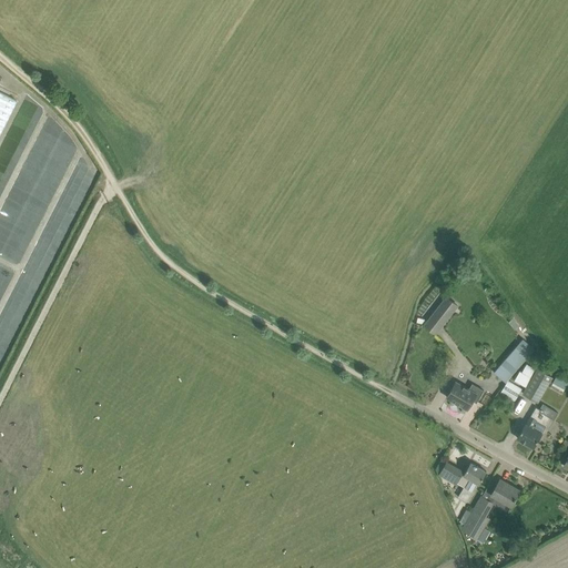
[(0,132),(17,101),(0,92),(0,132)]
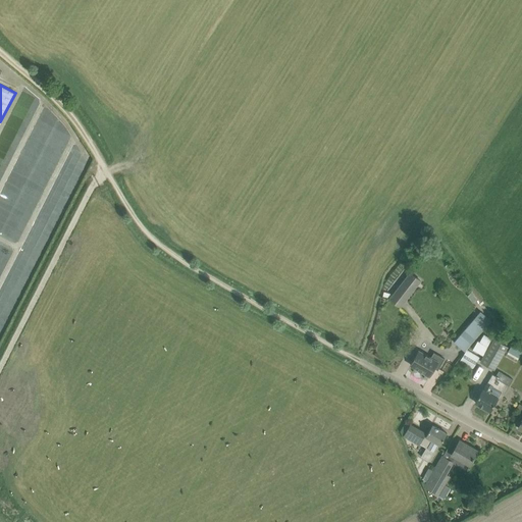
[(401,306),(421,280),(411,272),(389,299),(401,306)]
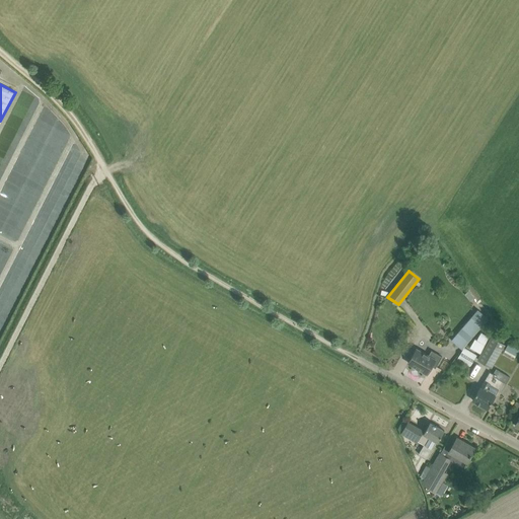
[(489,318),(477,309),(457,332),(468,342),(489,318)]
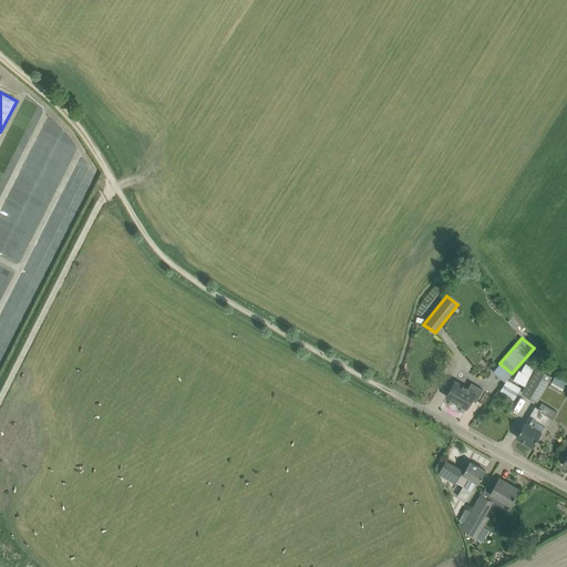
[(467,361),(473,367),(486,353),(494,346),(488,339),(481,348),(480,347),(467,361)]
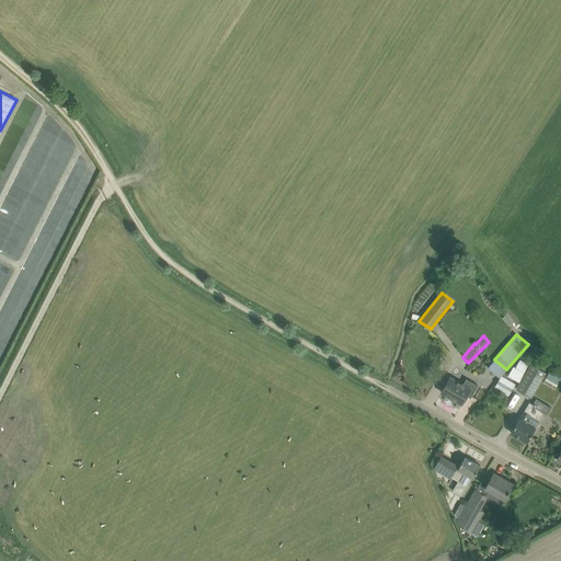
[(530,397),(545,373),(521,359),(516,367),(514,366),(507,376),(519,382),(516,389),(530,397)]
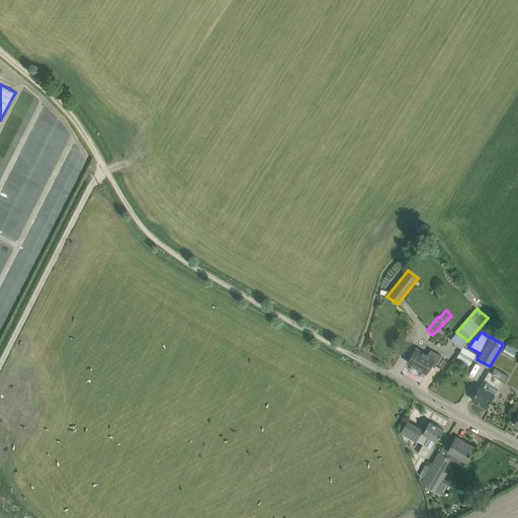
[(502,353),(512,359),(517,348),(508,342),(502,353)]
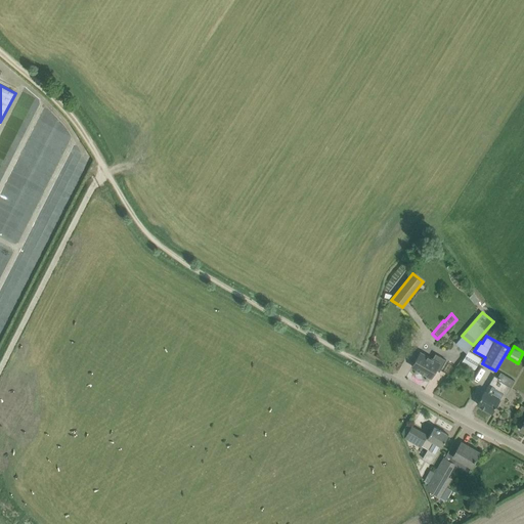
[(475,369),(481,358),(469,351),(463,362),(475,369)]
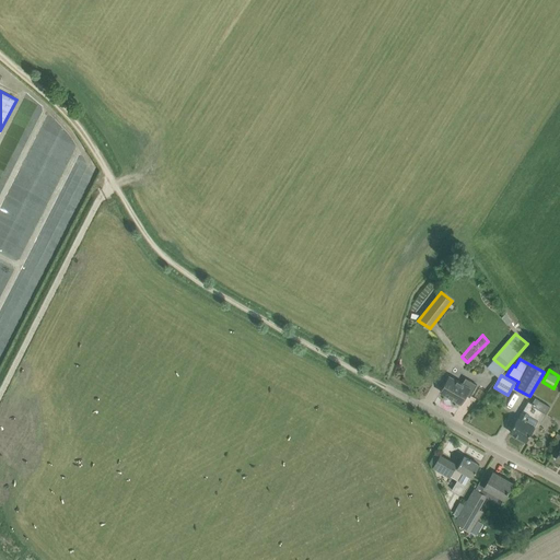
[(470,397),(477,385),(466,378),(463,384),(448,376),(440,392),(462,404),(466,395),(470,397)]
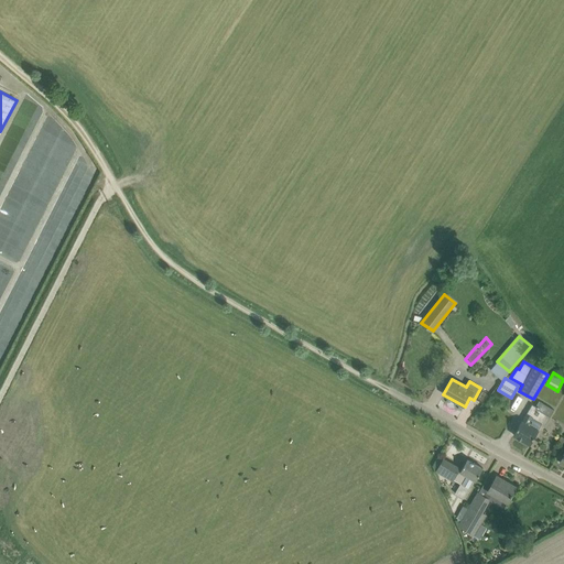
[(519,425),(513,435),(530,444),(538,430),(542,423),(545,425),(554,410),(539,401),(535,407),(532,404),(519,425)]
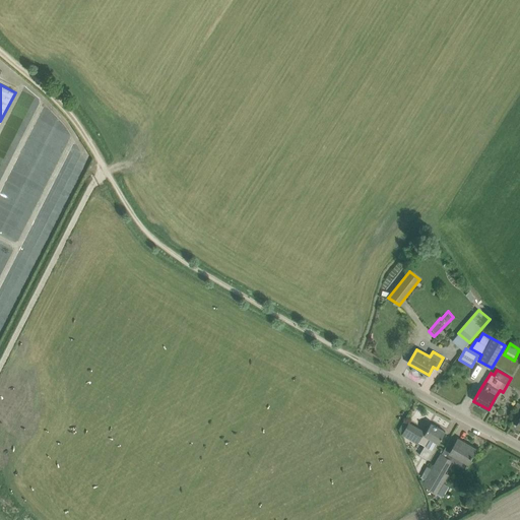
[(409,424),(402,436),(416,444),(417,443),(425,446),(419,455),(428,459),(438,441),(440,442),(445,432),(431,424),(426,433),(425,434),(423,433),(424,432),(409,424)]
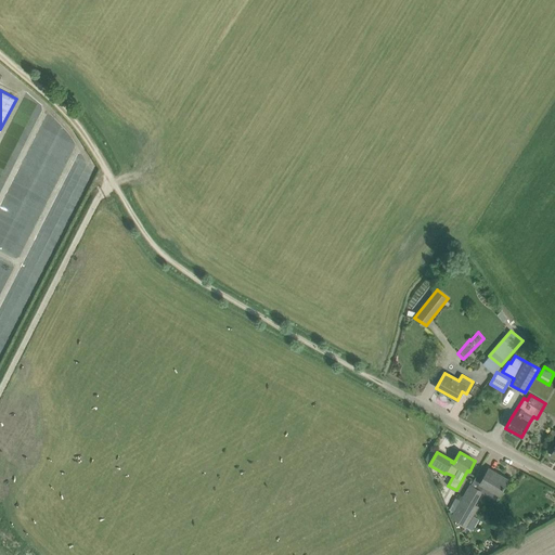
[(489,468),(480,482),(500,493),(507,479),(498,474),(495,476),(488,470),(489,468)]
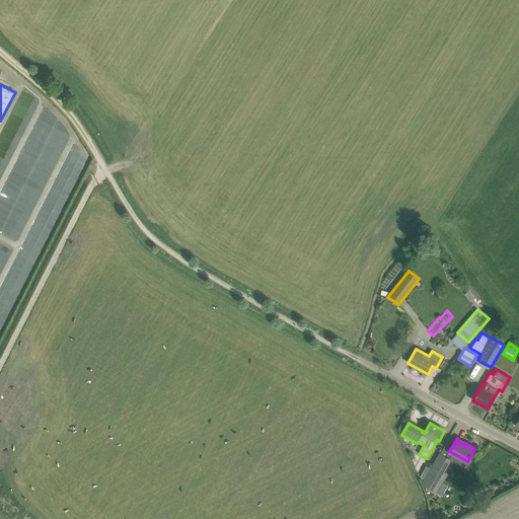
[(447,472),(444,470),(450,459),(440,453),(433,466),(422,485),(435,494),(447,472)]
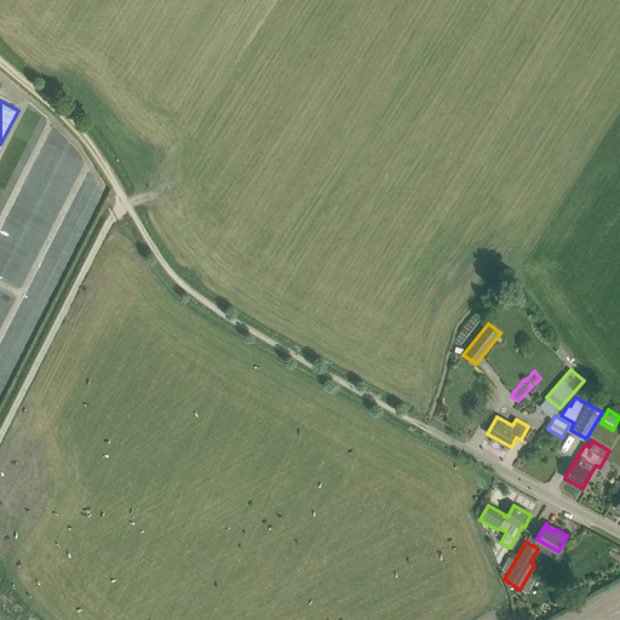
All buildings are outlined.
